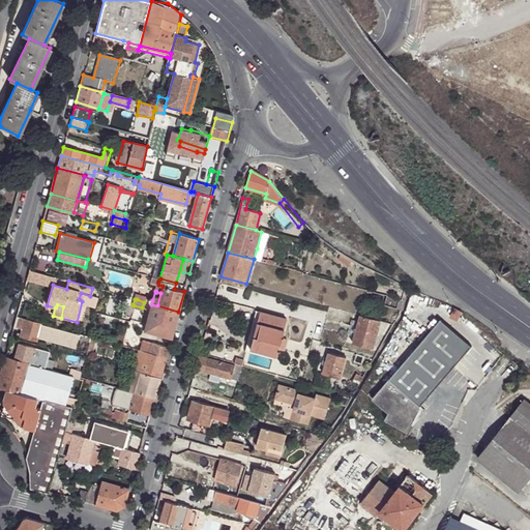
[(171,337),(178,312),(157,305),(151,304),(144,329),(171,337)]
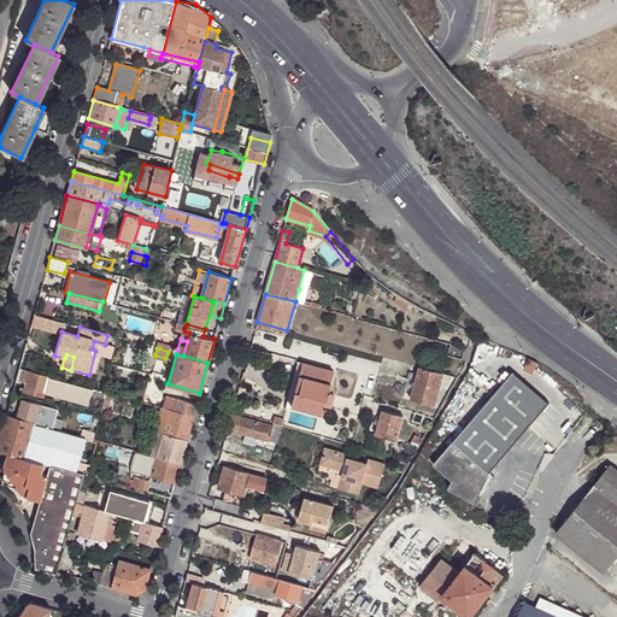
[(535,370),(539,364),(529,359),(524,369),(534,372),(535,370)]
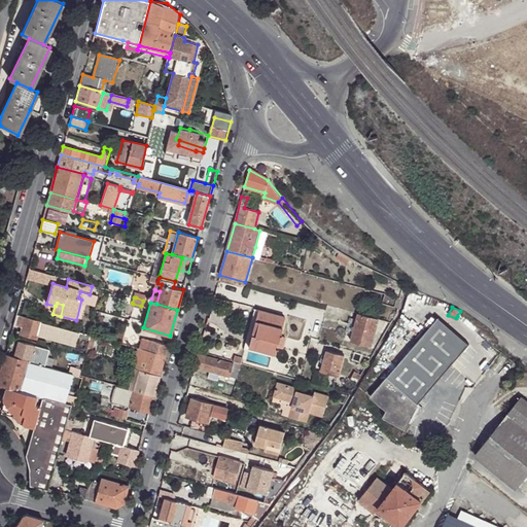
[(254,320),(281,328),(284,318),(257,311),(254,320)]
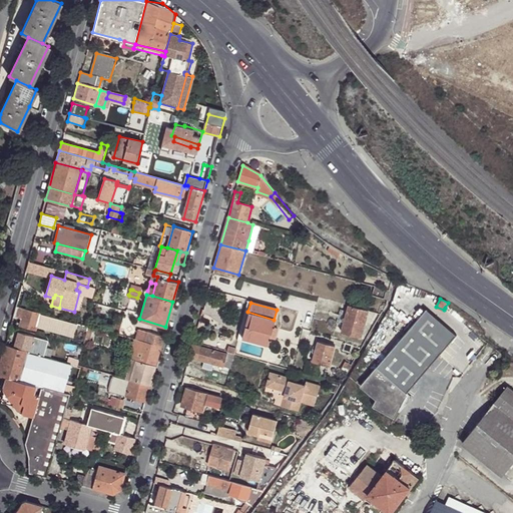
[(381,314),(386,305),(379,303),(375,312),(377,313),(381,314)]
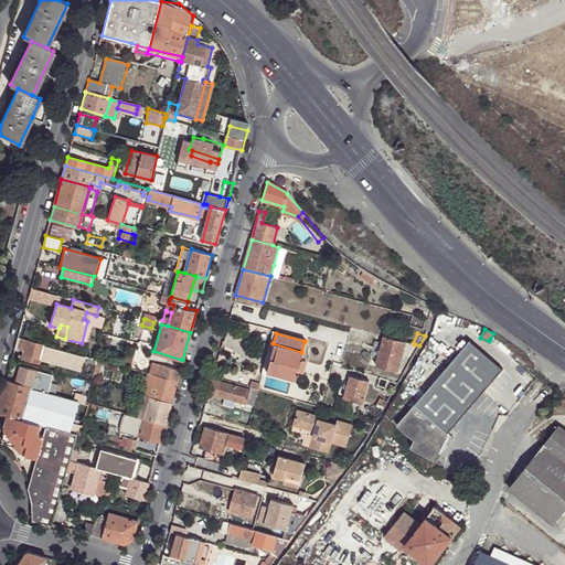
[(385,336),(383,343),(380,356),(377,365),(398,371),(407,342),(385,336)]
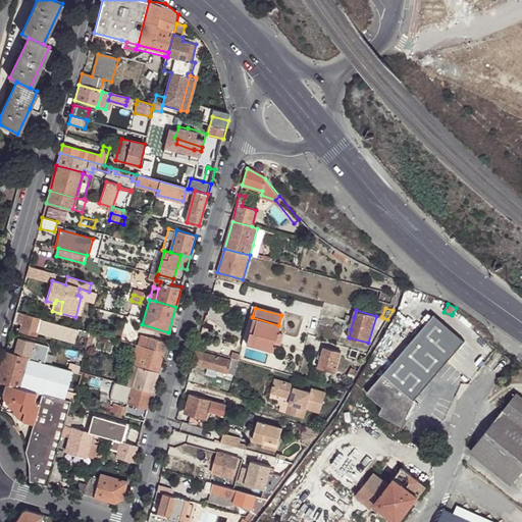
[(40,319),(15,312),(13,322),(21,324),(19,330),(36,335),(40,319)]
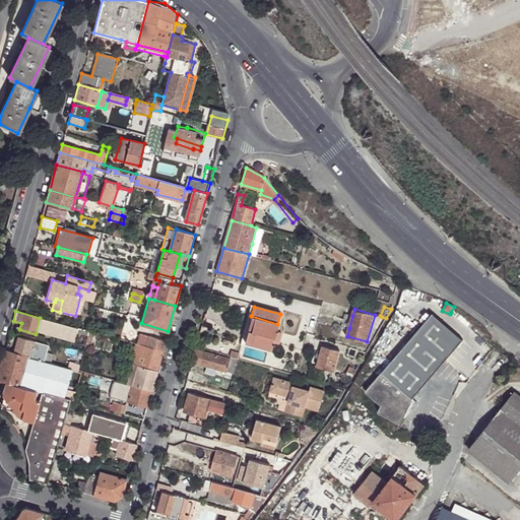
[(433,311),(366,391),(382,404),(379,411),(401,423),(404,416),(413,400),(411,400),(413,398),(464,337),(433,311)]
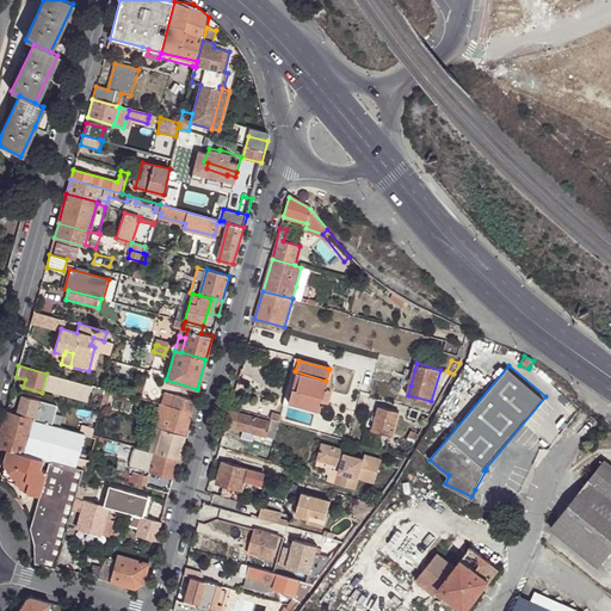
[(411,386),(414,371),(407,369),(402,383),(411,386)]
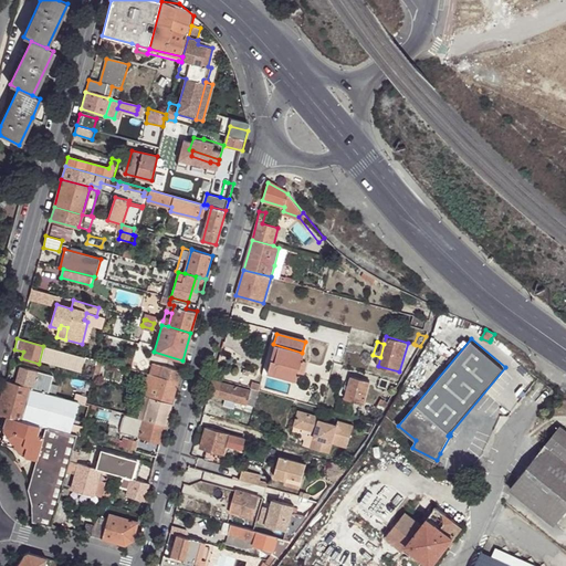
[(265,376),(266,373),(270,359),(273,360),(276,346),(273,346),(273,344),(270,343),(262,376),(265,376)]
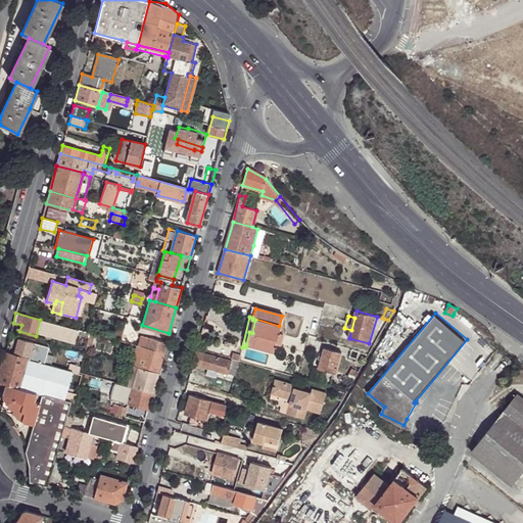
[(272,351),(279,326),(252,318),(252,320),(255,320),(252,333),(249,332),(246,344),(272,351)]
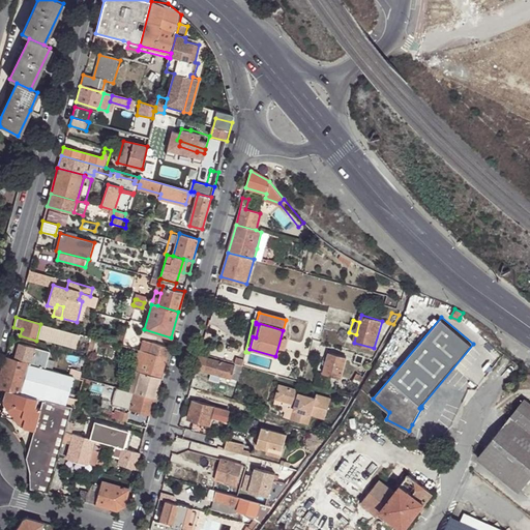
[(386,336),(393,324),(389,323),(383,334),(386,336)]
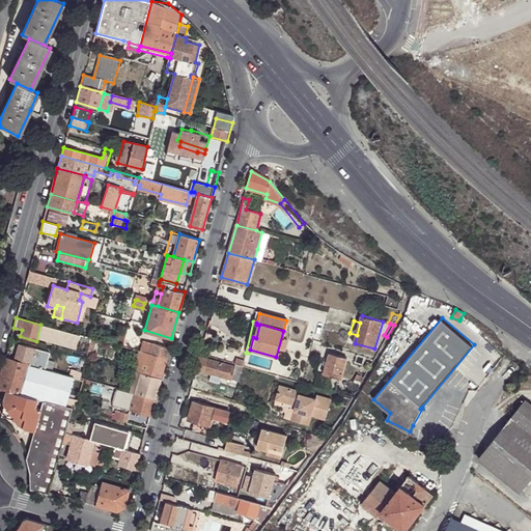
[(79,335),(45,326),(40,338),(76,347),(79,335)]
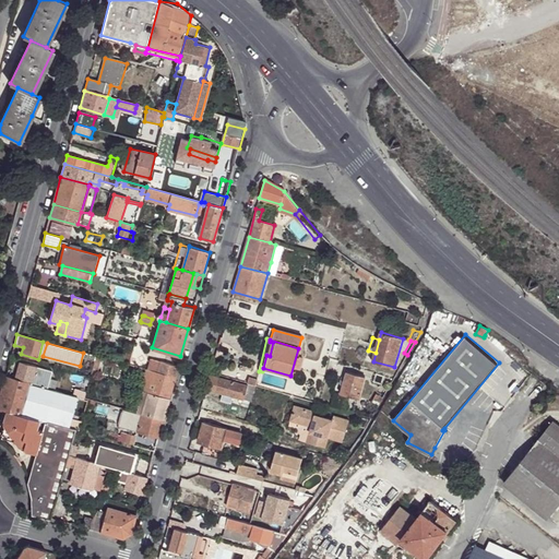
[(175,377),(178,366),(150,359),(146,370),(175,377)]
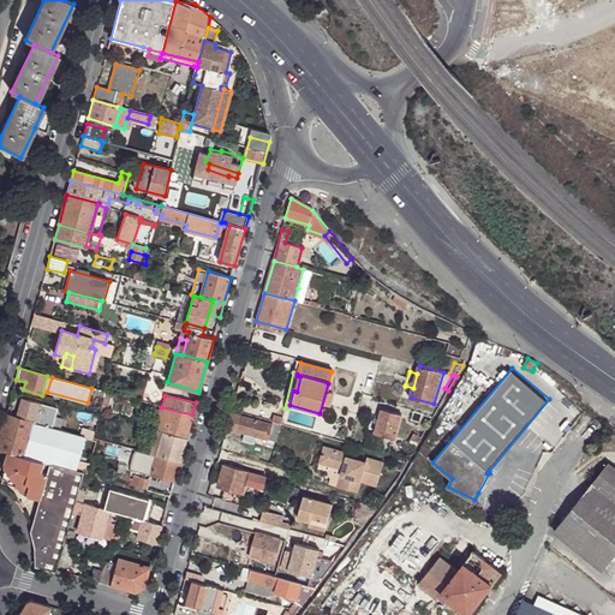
[(35,422),(40,404),(22,398),(16,417),(35,422)]
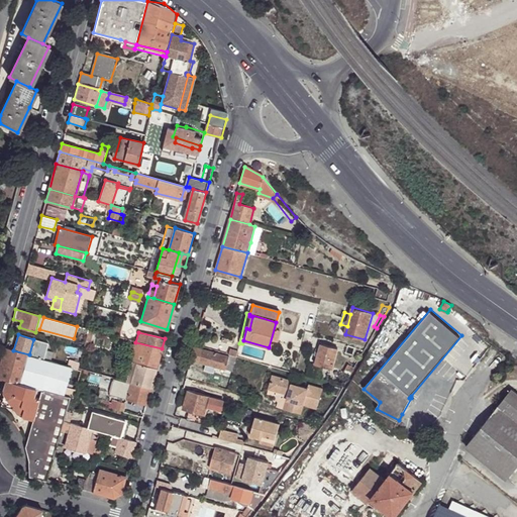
[(29,354),(35,356),(39,340),(33,339),(29,354)]
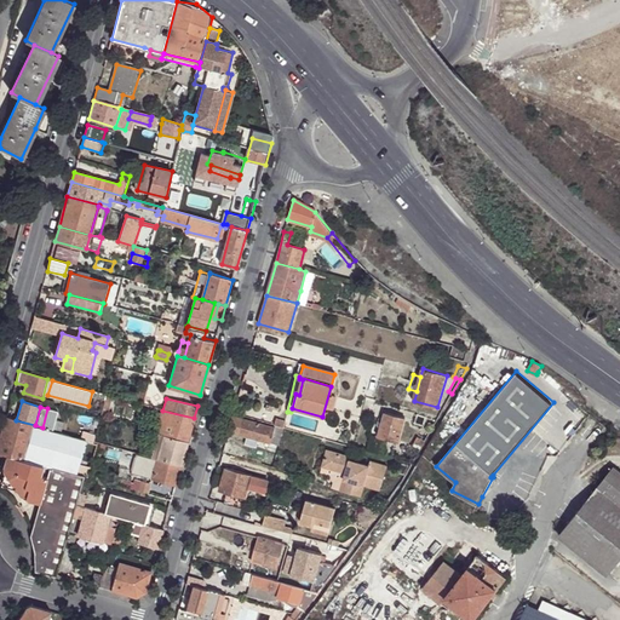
[(407,415),(386,409),(378,436),(399,441),(407,415)]
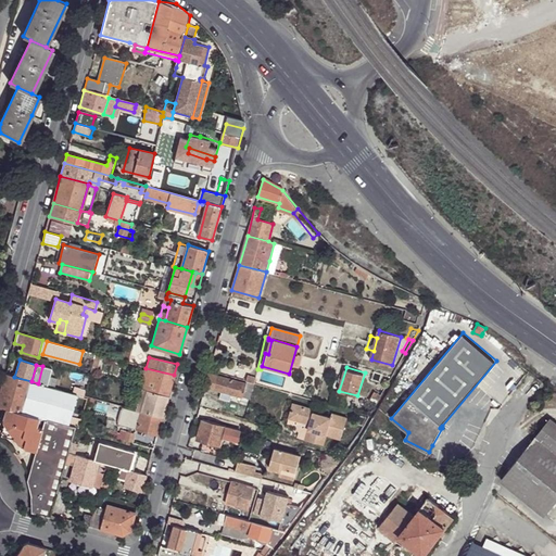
[(162,417),(174,375),(146,368),(141,388),(147,390),(141,412),(162,417)]
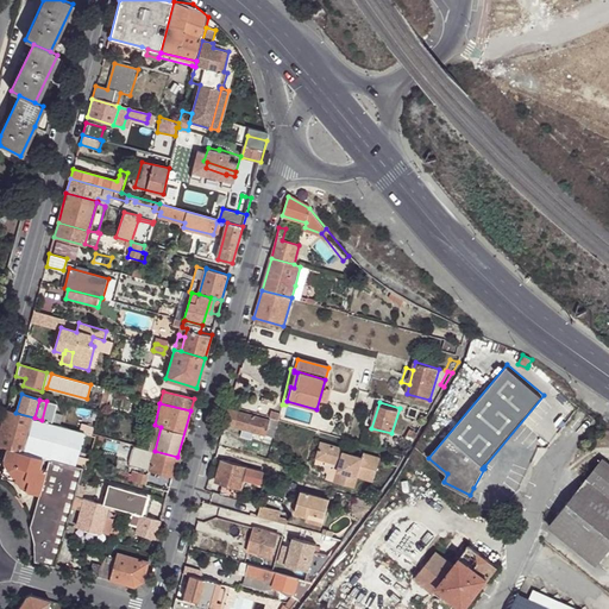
[(74,466),(85,432),(42,420),(35,418),(16,413),(12,412),(6,410),(0,429),(0,445),(7,449),(42,457),(50,459),(74,466)]
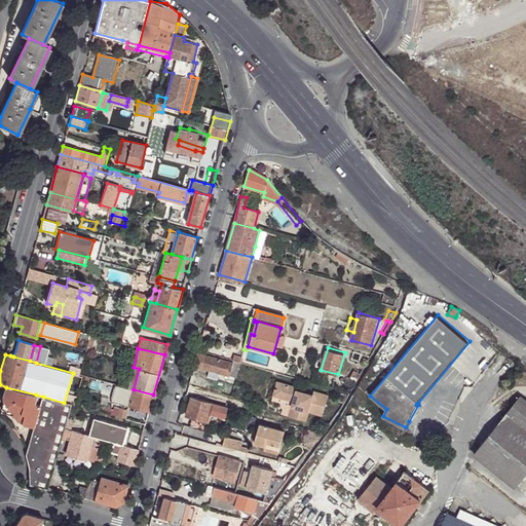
[(233,364),(197,354),(194,365),(210,369),(220,372),(226,373),(225,376),(228,377),(228,374),(229,374),(230,373),(232,365),(233,364)]
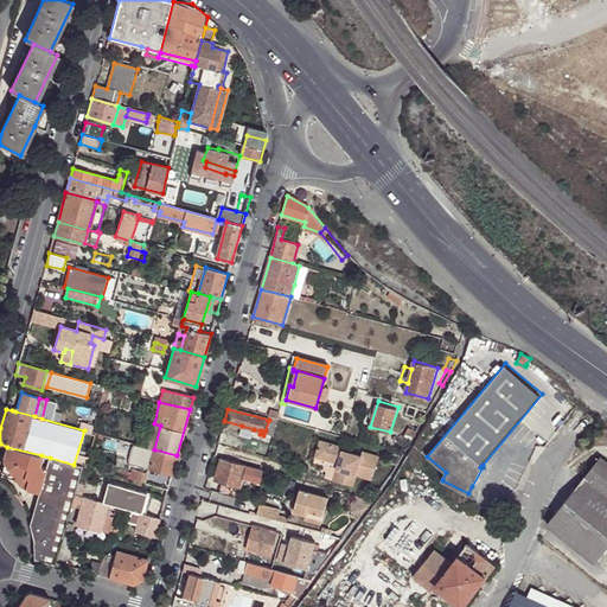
[(85,430),(91,432),(96,415),(90,414),(85,430)]
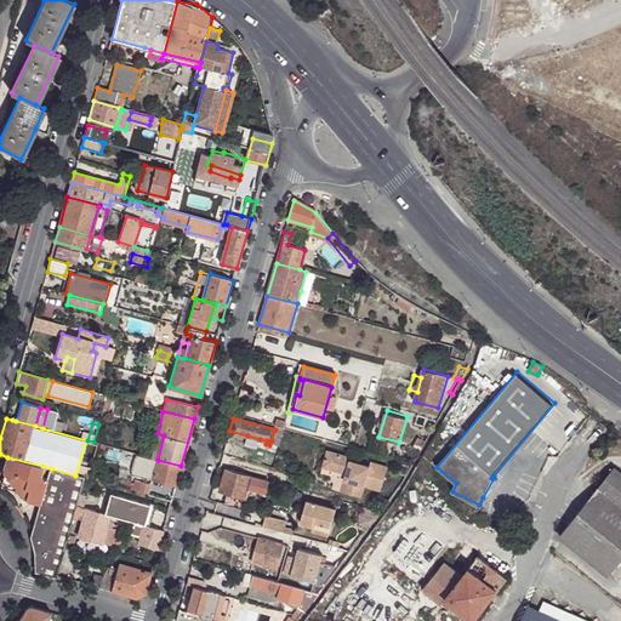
[(281,433),(274,431),(272,440),(277,443),(279,443),(281,433)]
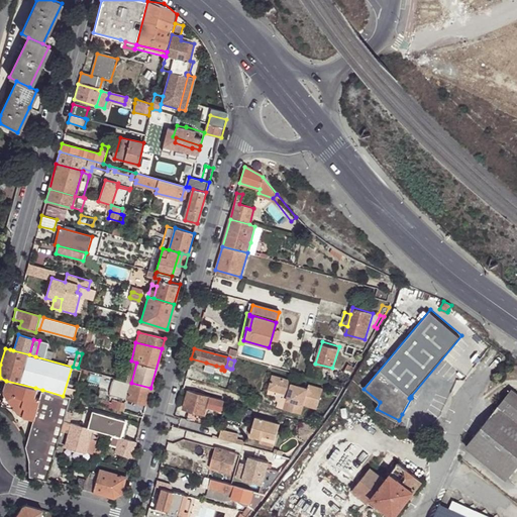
[(129,383),(131,383),(136,363),(131,360),(129,360),(129,362),(128,365),(124,381),(129,383)]
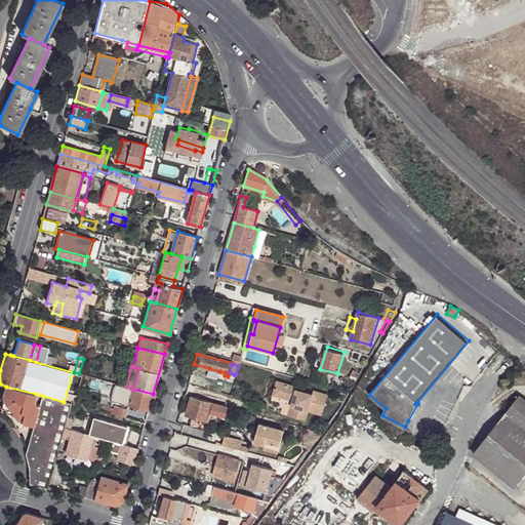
[(219,371),(209,368),(207,374),(217,377),(219,371)]
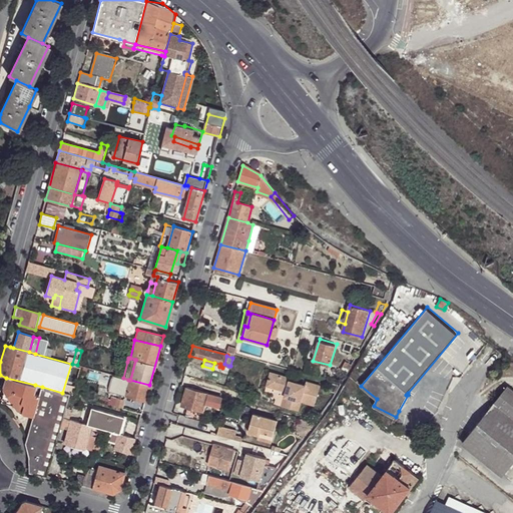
[(349,370),(352,364),(347,361),(344,367),(349,370)]
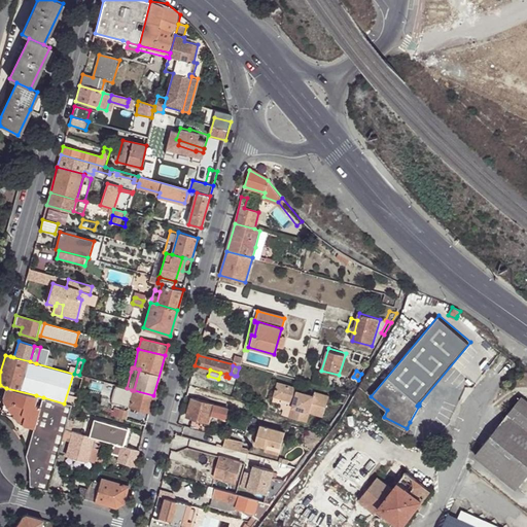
[(297,386),(278,381),(273,395),(293,401),(289,416),(308,421),(311,412),(323,416),(328,394),(316,391),(315,394),(296,389),(297,386)]
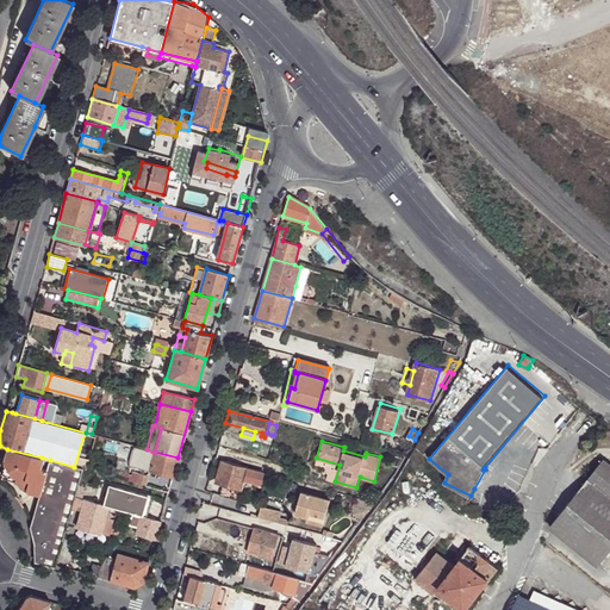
[(42,458),(7,449),(4,460),(6,460),(2,473),(19,478),(27,480),(41,484),(44,470),(39,467),(42,458)]
